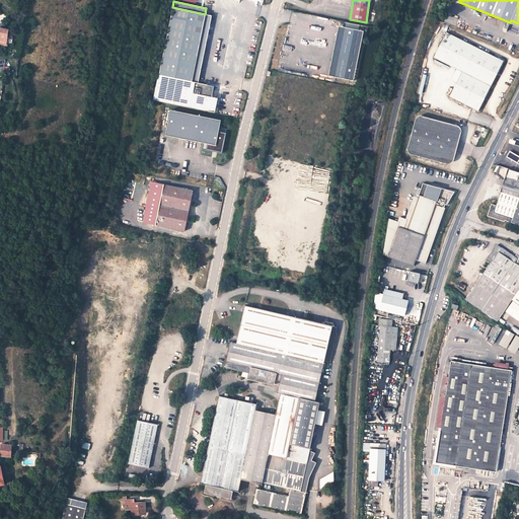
[(172,7),(159,75),(192,81),(205,14),(172,7)]
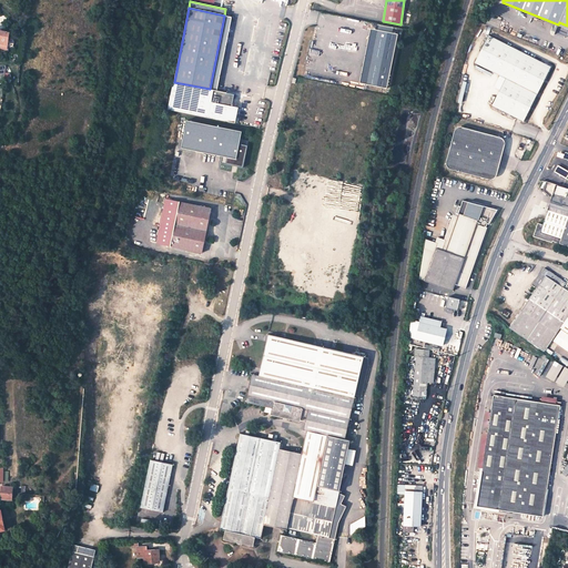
[(224,16),(210,89),(216,91),(231,17),(224,16)]
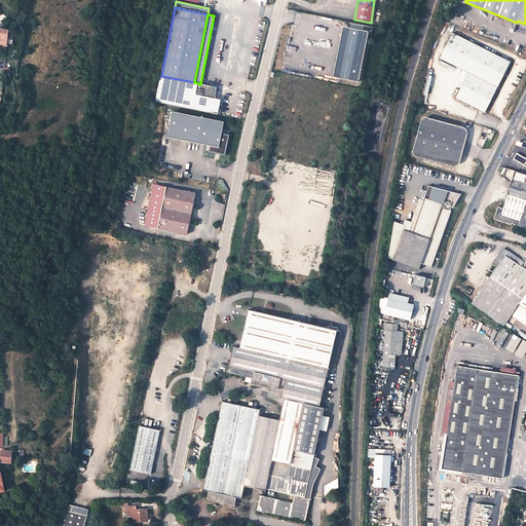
[(361,83),(371,33),(345,28),(339,27),(329,77),(335,78),(361,83)]
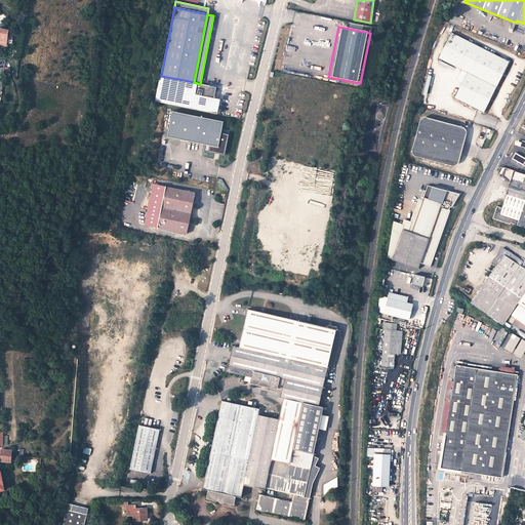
[(0,37),(0,38),(0,40),(7,42),(9,30),(2,29),(0,28),(0,37)]
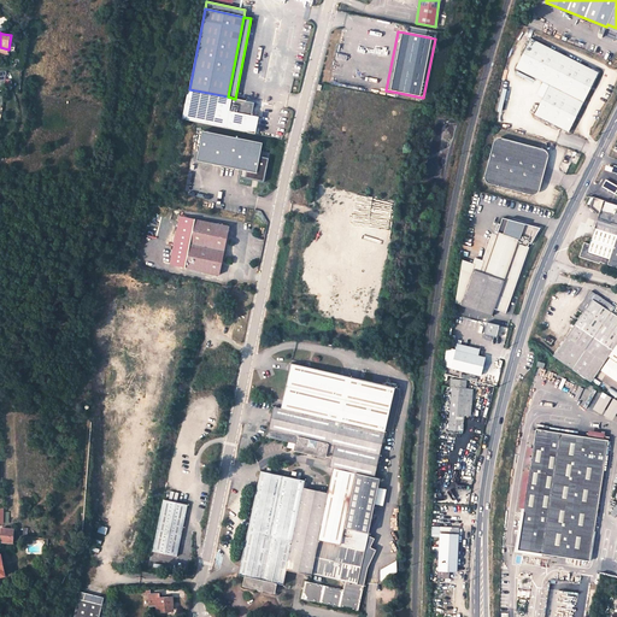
[(569,131),(598,72),(532,40),(517,68),(551,84),(535,115),(569,131)]
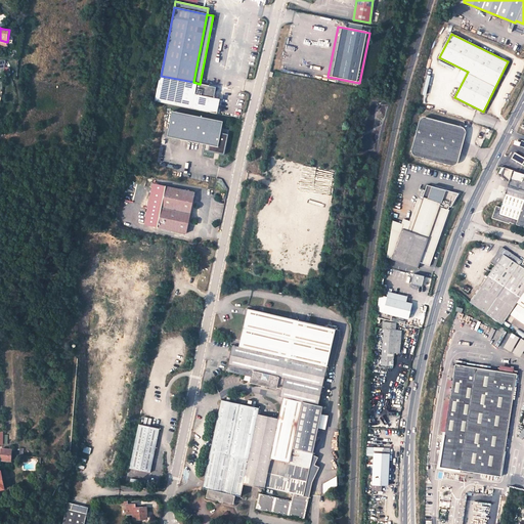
[(208,112),(217,114),(220,99),(214,97),(216,87),(200,84),(193,82),(161,76),(159,76),(154,100),(208,112)]
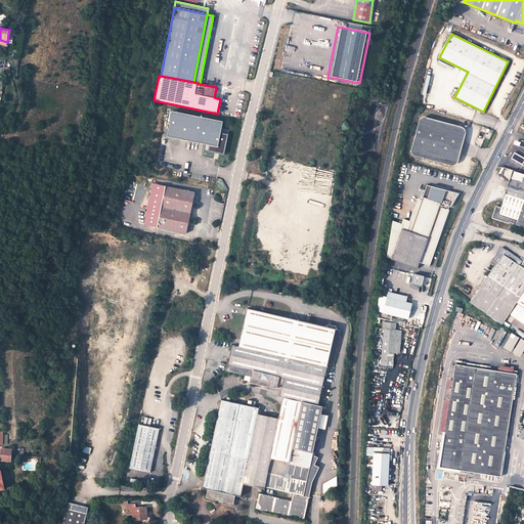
[(172,112),(167,137),(207,144),(206,150),(224,155),(228,134),(221,133),(223,122),(172,112)]
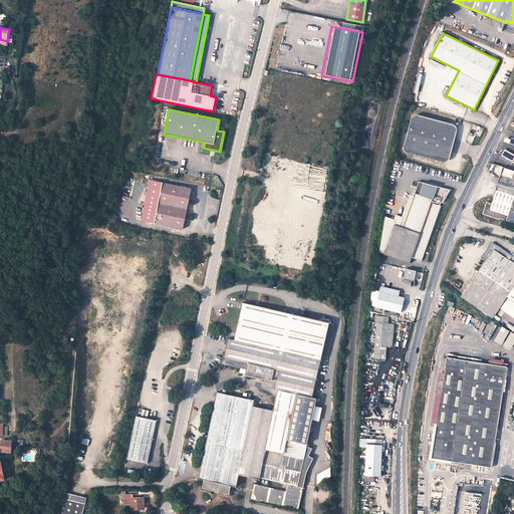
[(451,123),(417,114),(410,118),(403,145),(407,153),(441,162),(448,158),(450,151),(443,149),(446,137),(454,139),(456,132),(451,123)]
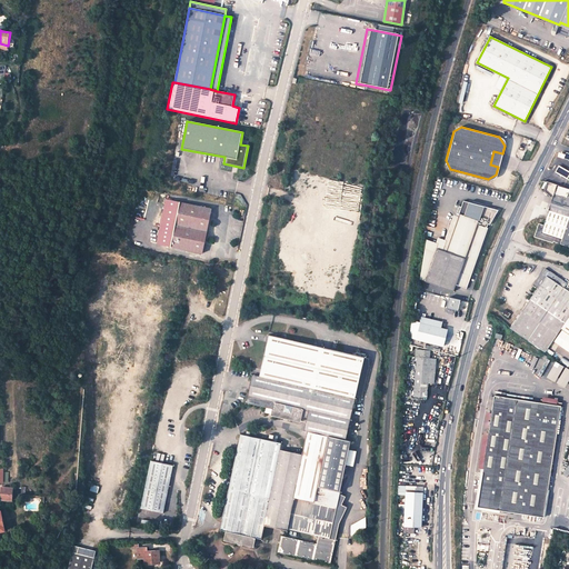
[(498,167),(502,153),(493,151),(490,165),(498,167)]
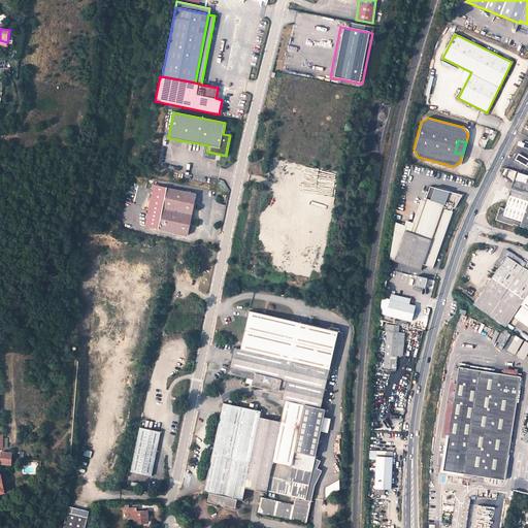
[(527,158),(519,154),(516,160),(527,166),(527,164),(527,158)]
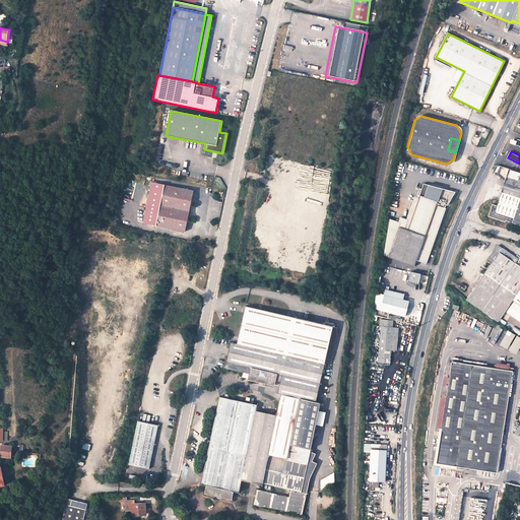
[(519,225),(519,179),(519,175),(519,172),(511,170),(508,179),(506,179),(501,195),(497,208),(494,207),(492,213),(491,213),(489,218),(506,222),(507,221),(519,225)]
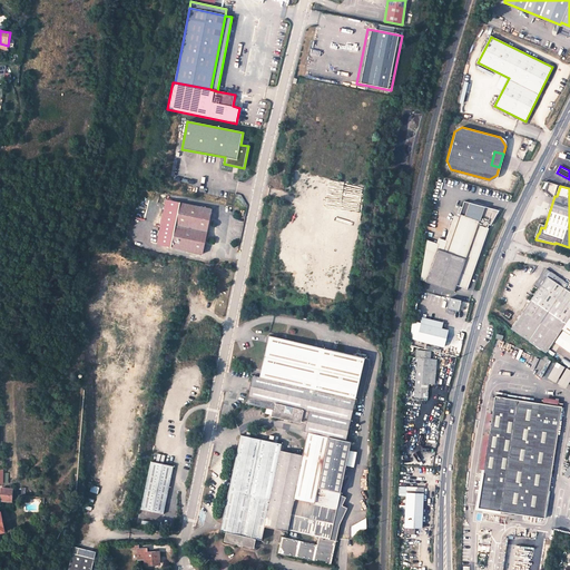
[(212,208),(167,199),(158,245),(203,254),(212,208)]
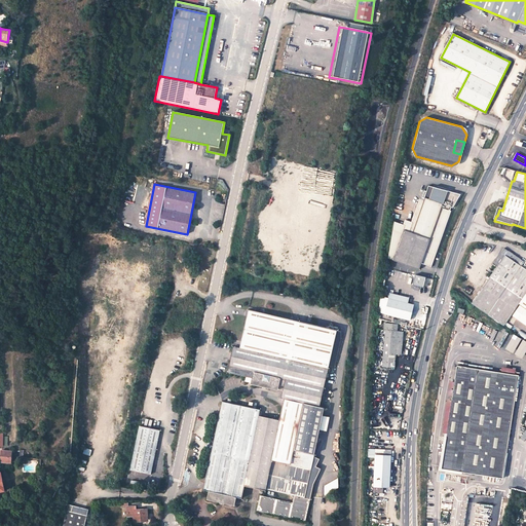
[(403,236),(392,232),(388,258),(418,269),(420,262),(430,265),(451,208),(453,208),(460,194),(428,186),(426,191),(424,191),(413,222),(412,226),(404,223),(402,228),(401,231),(404,232),(403,236)]
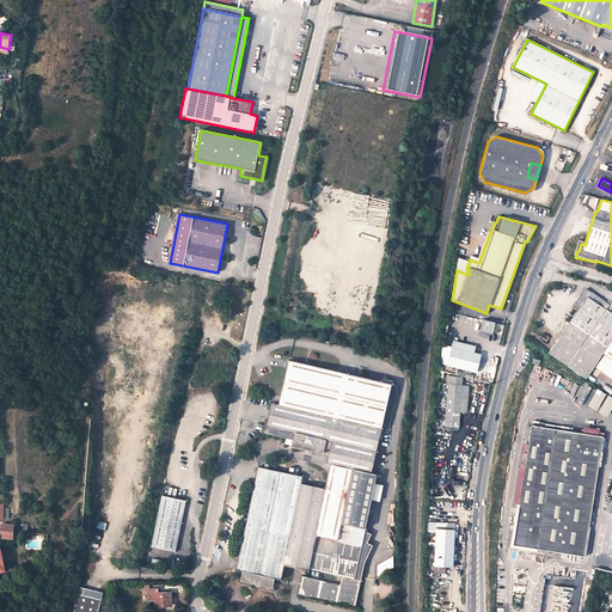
[(459,262),(457,270),(469,275),(470,270),(466,269),(467,265),(459,262)]
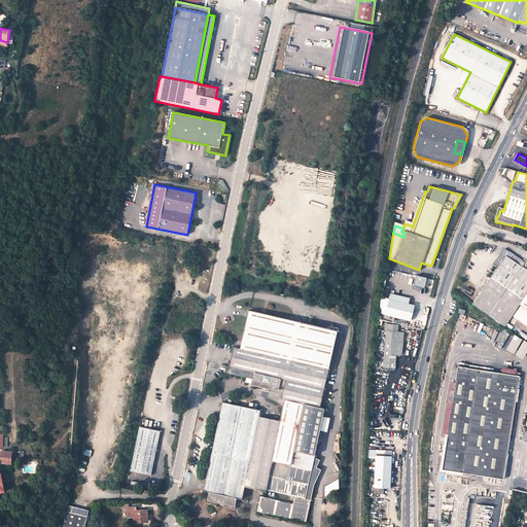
[(520,305),(526,309),(526,264),(505,249),(494,265),(498,268),(471,305),(505,327),(520,305)]
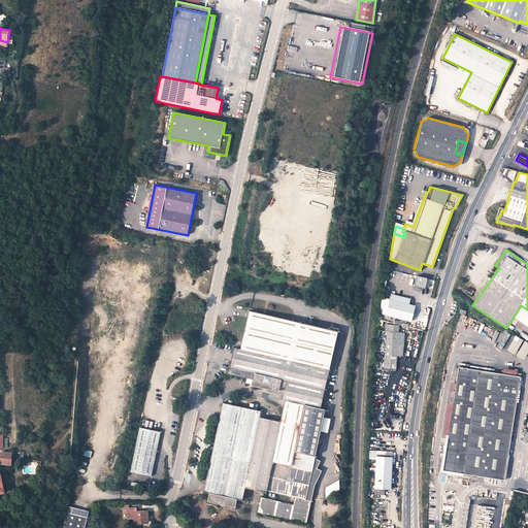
[(424,286),(430,288),(432,279),(426,278),(424,286)]
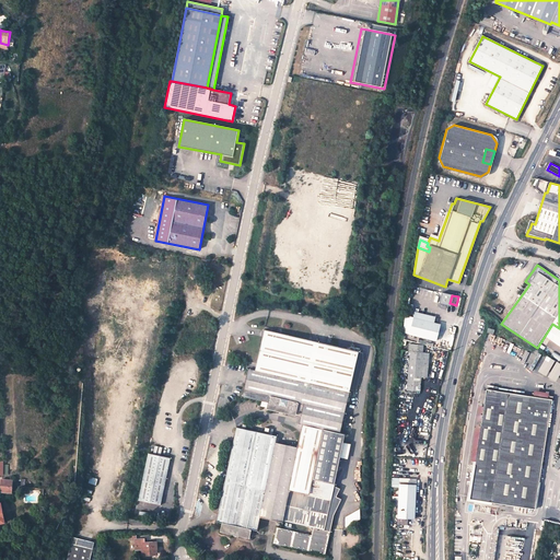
[(436,318),(416,313),(415,318),(413,318),(410,334),(438,340),(441,325),(435,323),(436,318)]
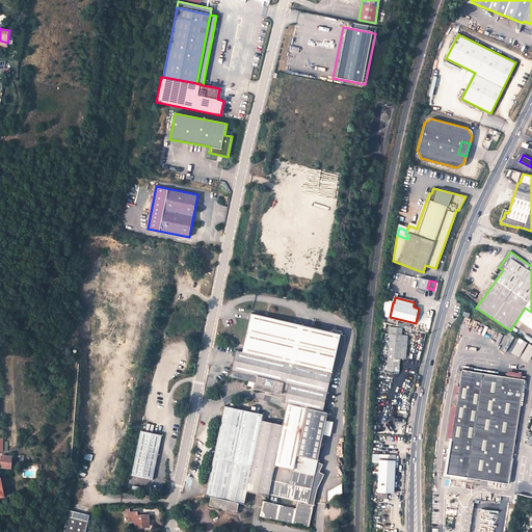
[(338,334),(302,325),(251,314),(244,345),(295,356),(294,363),(330,371),(338,334)]
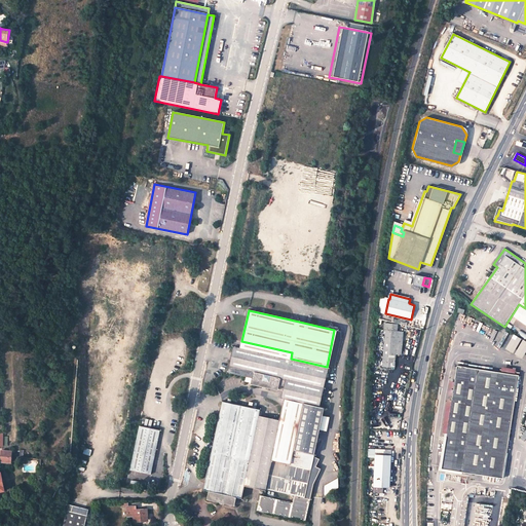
[(403,331),(384,330),(383,343),(387,343),(385,360),(382,360),(382,364),(383,364),(383,366),(392,367),(395,344),(401,345),(403,331)]
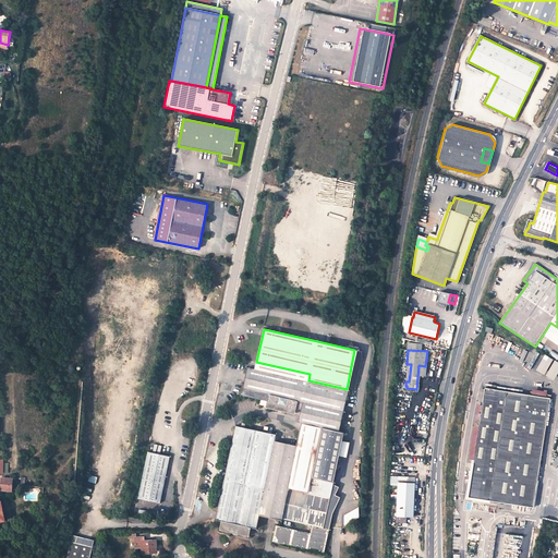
[(533,370),(552,379),(557,367),(557,362),(552,359),(542,353),(533,370)]
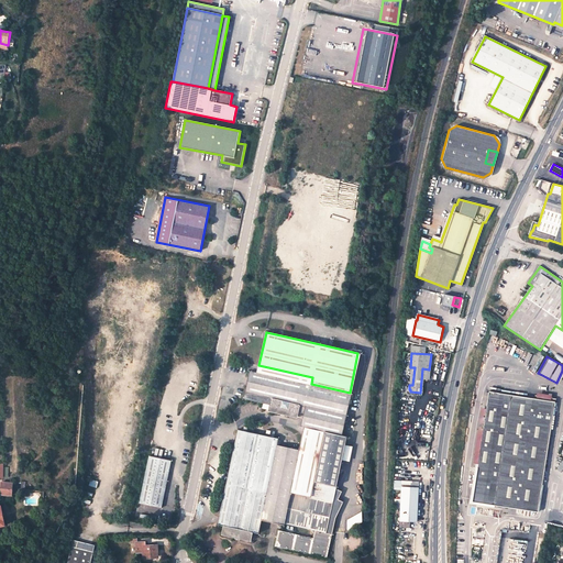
[(312,377),(258,365),(257,373),(247,371),(242,398),(269,405),(268,409),(301,417),(300,426),(305,427),(304,433),(322,438),(323,430),(341,433),(350,393),(311,384),(312,377)]
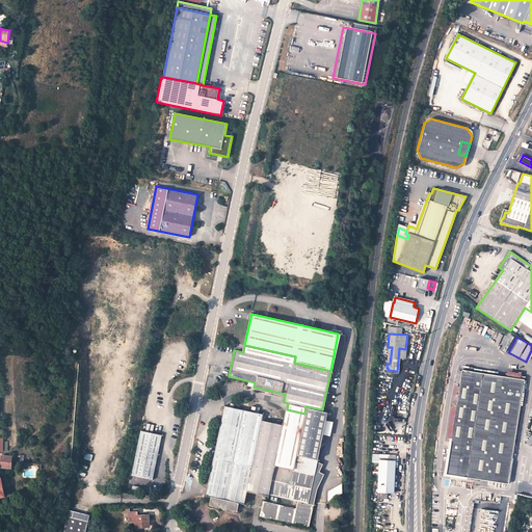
[(508,484),(525,379),(462,370),(446,475),(508,484)]
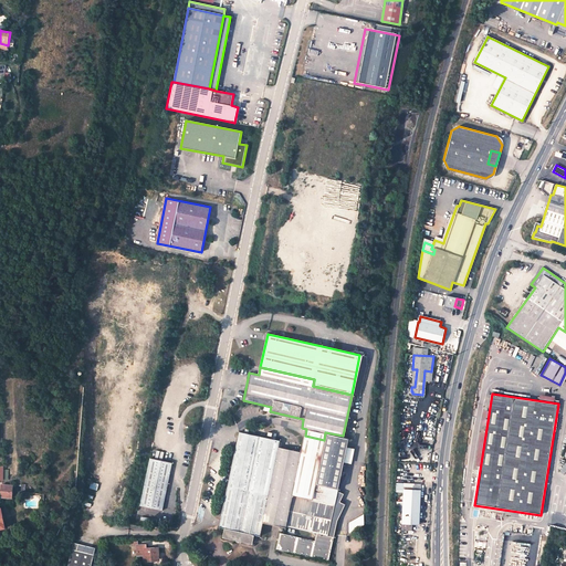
[(272,525),(286,450),(276,448),(278,441),(237,432),(226,488),(268,496),(262,523),(272,525)]
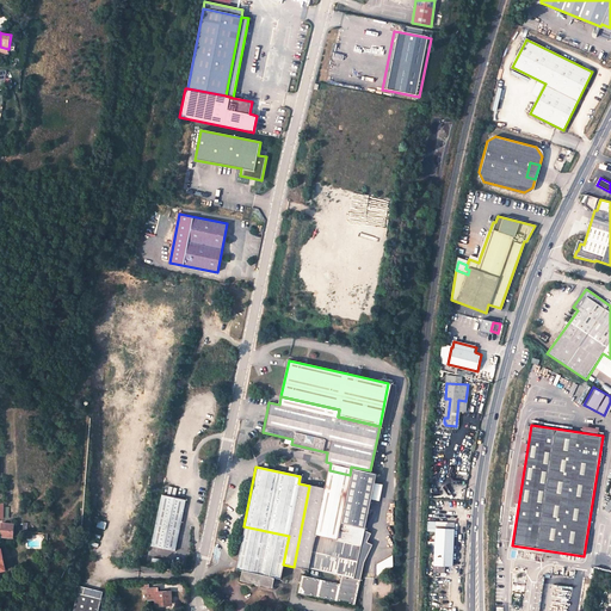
[(340,523),(364,526),(365,528),(376,471),(370,470),(351,467),(350,475),(340,523)]
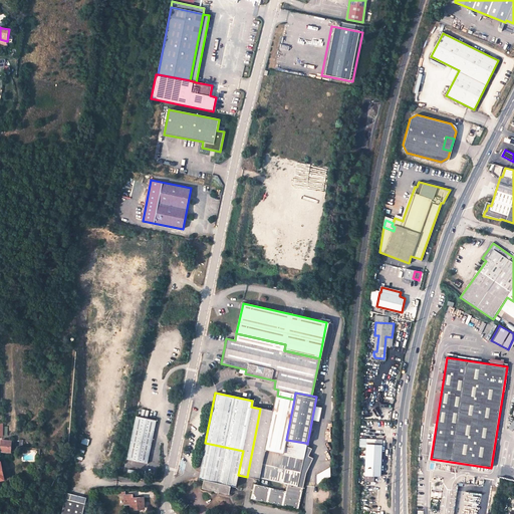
[(260,409),(247,477),(254,478),(254,477),(287,483),(286,490),(255,484),(252,498),(299,507),(304,486),(297,484),(306,443),(286,440),(294,400),(277,396),(274,412),(260,409)]
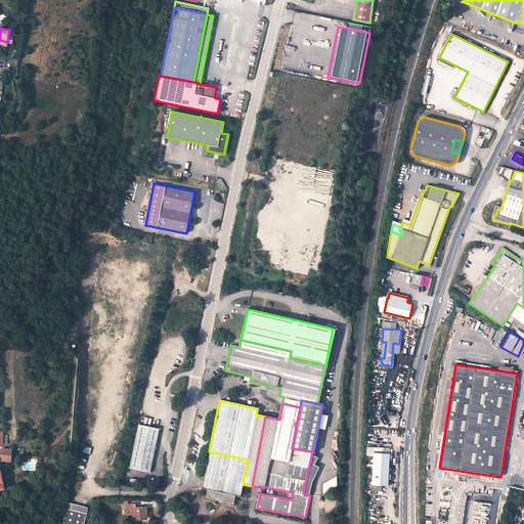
[(159,428),(139,425),(131,468),(150,473),(159,428)]
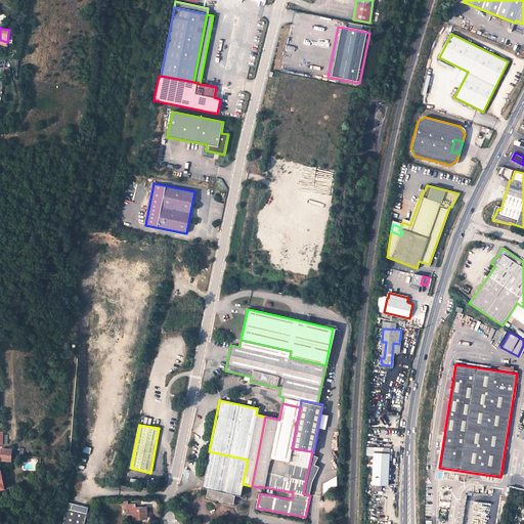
[(390,448),(375,447),(374,485),(373,485),(372,490),(382,490),(382,485),(389,485),(390,448)]
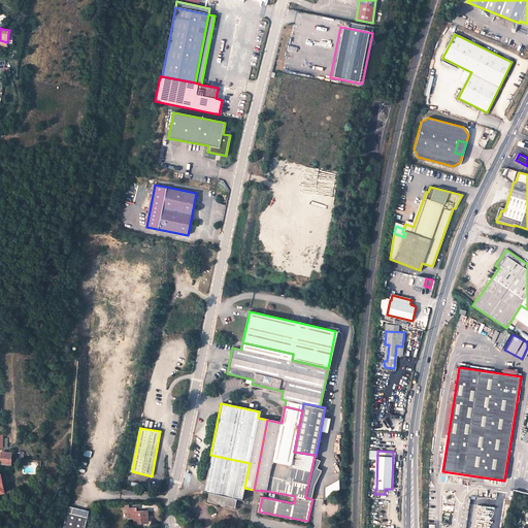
[(0,460),(0,463),(1,464),(11,464),(11,453),(2,453),(2,461),(0,460)]
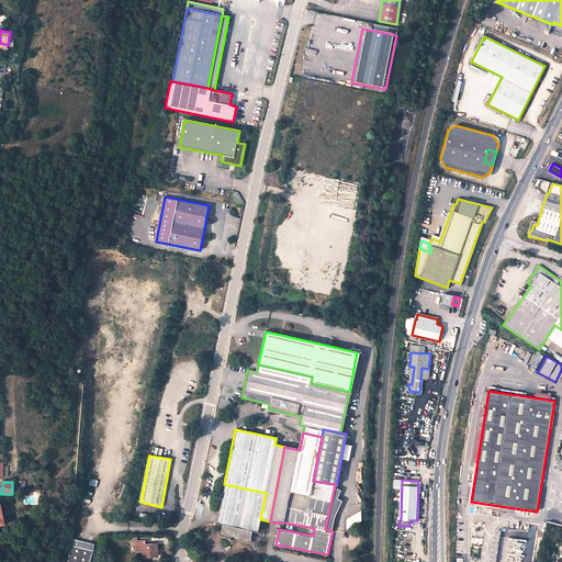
[(266,493),(224,484),(216,525),(223,527),(221,535),(248,540),(250,532),(257,534),(260,519),(266,493)]
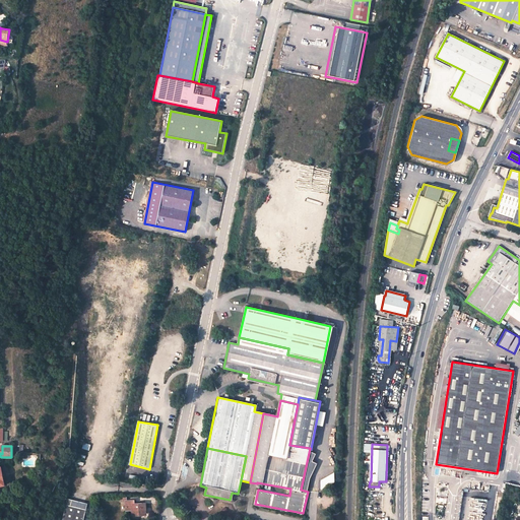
[(311,449),(310,448),(301,490),(308,492),(310,479),(317,464),(312,462),(316,454),(310,451),(311,449)]
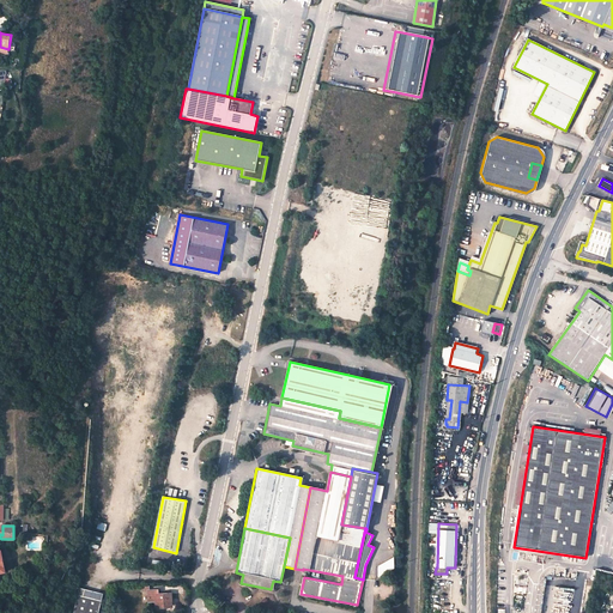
[(380,562),(380,575),(398,574),(396,560),(380,562)]
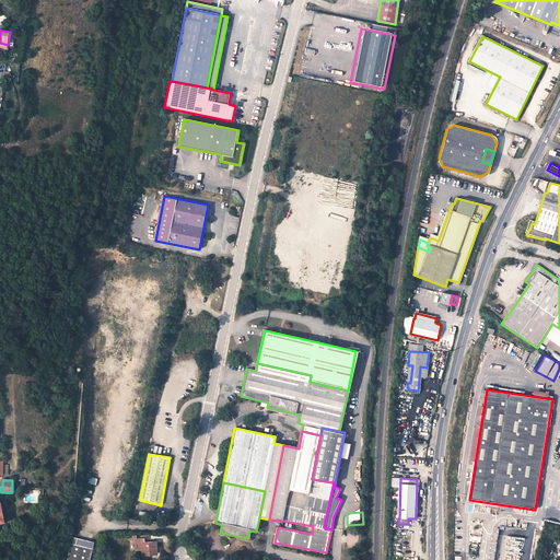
[(90,559),(94,541),(72,537),(71,543),(67,559),(90,559)]
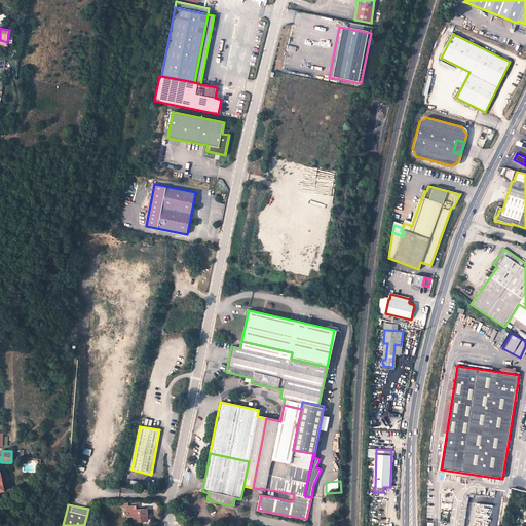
[(136,506),(127,506),(127,517),(134,517),(134,519),(143,518),(143,520),(149,519),(148,509),(136,510),(136,506)]
